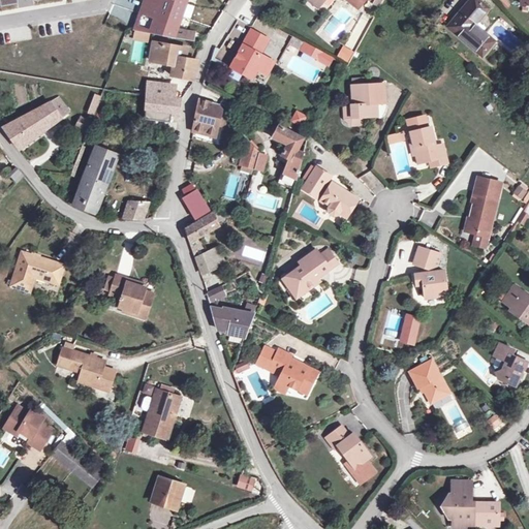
[(150,29),(159,0),(142,0),(133,25),(150,29)]
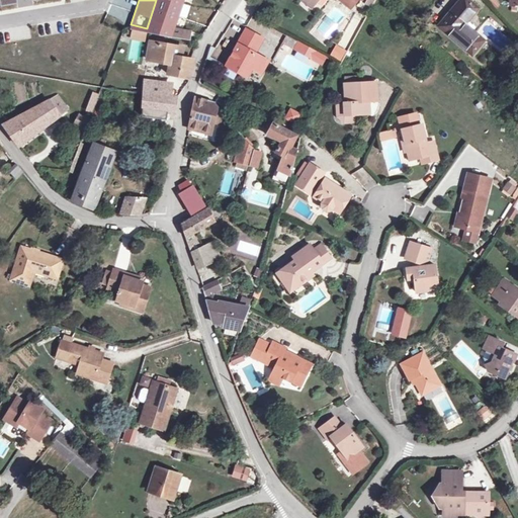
[(156,0),(147,28),(173,34),(173,37),(191,40),(193,32),(176,28),(184,0),(156,0)]
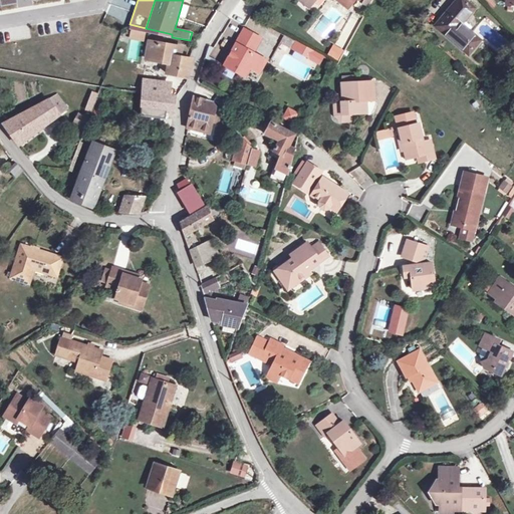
[(459,25),(471,9),(461,0),(454,0),(432,26),(465,55),(476,41),(459,25)]
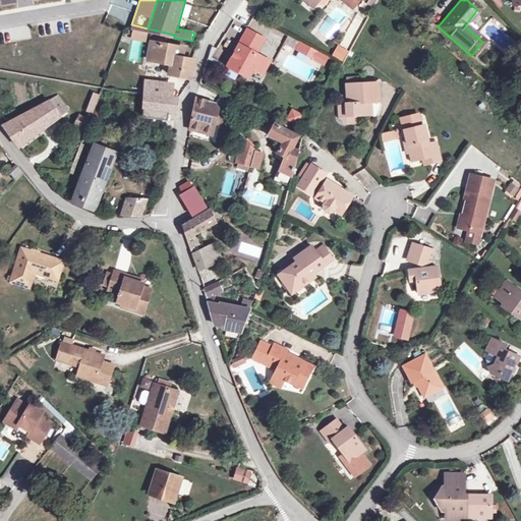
[(499,0),(489,0),(498,8),(503,4),(499,0)]
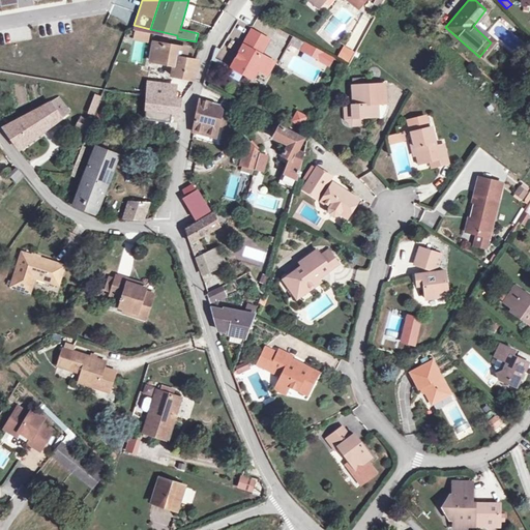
[(263,68),(269,58),(259,52),(267,37),(251,29),(242,43),(244,45),(240,53),(241,54),(239,58),(237,56),(232,66),(252,78),(258,68),(262,71),(263,68)]
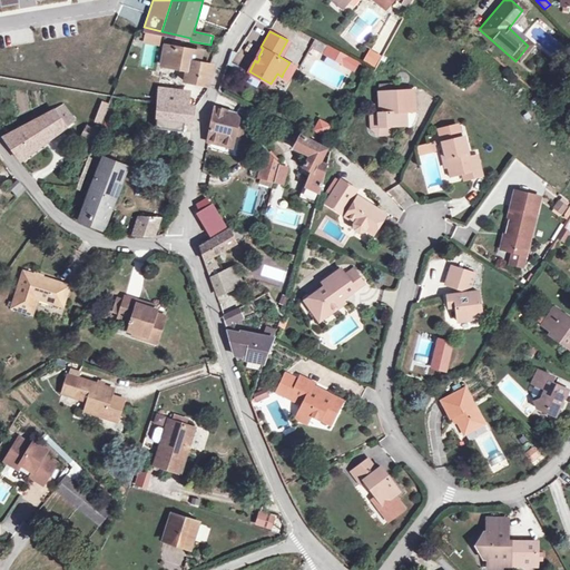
[(159,62),(185,67),(184,79),(208,82),(213,67),(198,64),(199,52),(163,45),(159,62)]
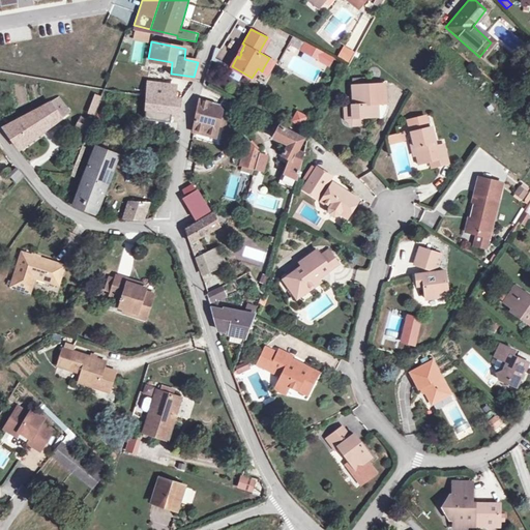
[(302,45),(298,51),(307,56),(312,50),(302,45)]
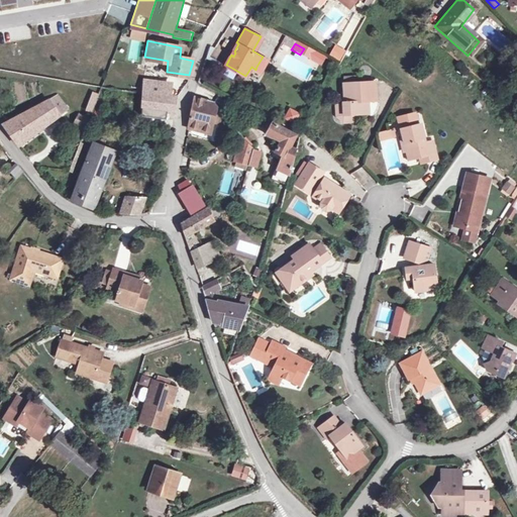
[(341,62),(347,50),(335,43),(329,56),(341,62)]
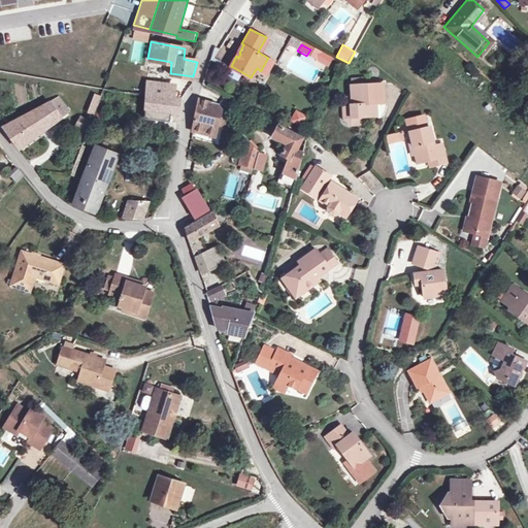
[(317,53),(310,50),(306,56),(314,59),(317,53)]
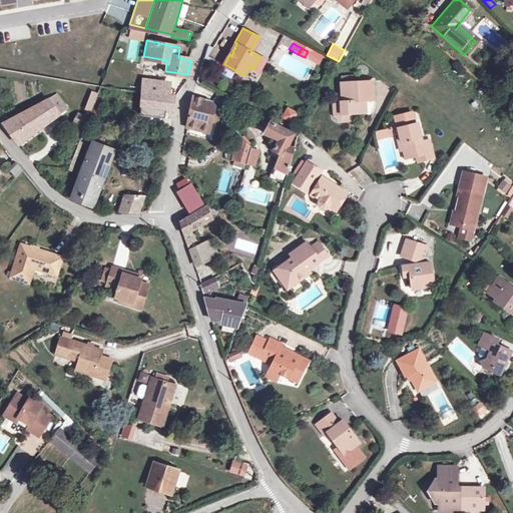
[(261,56),(254,66),(261,69),(266,59),(261,56)]
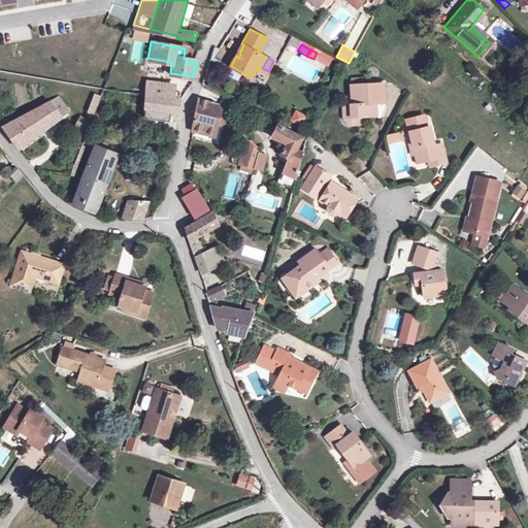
[(251,77),(256,80),(261,71),(257,68),(251,77)]
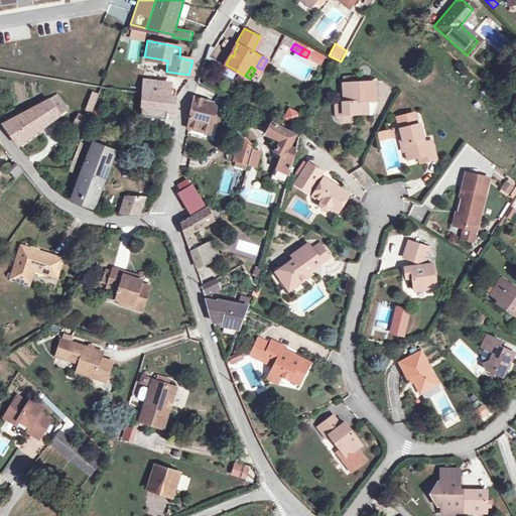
[(141,93),(164,98),(165,85),(152,83),(152,78),(143,76),(141,93)]
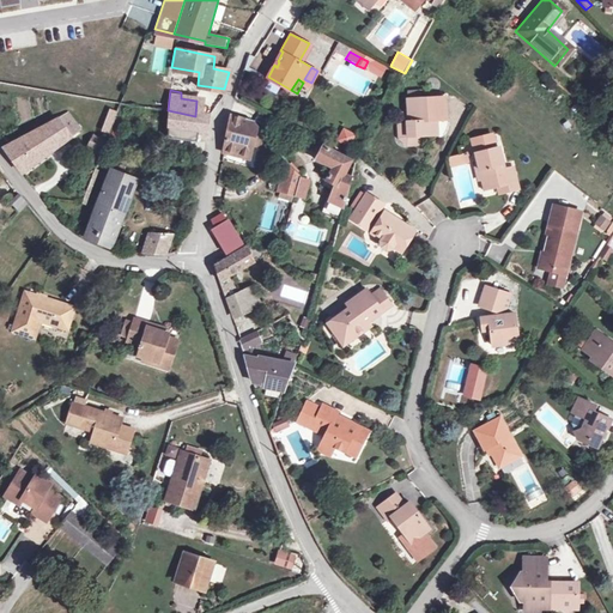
[(407,135),(424,134),(438,133),(437,114),(445,114),(445,95),(407,97),(408,120),(406,120),(406,125),(407,135)]
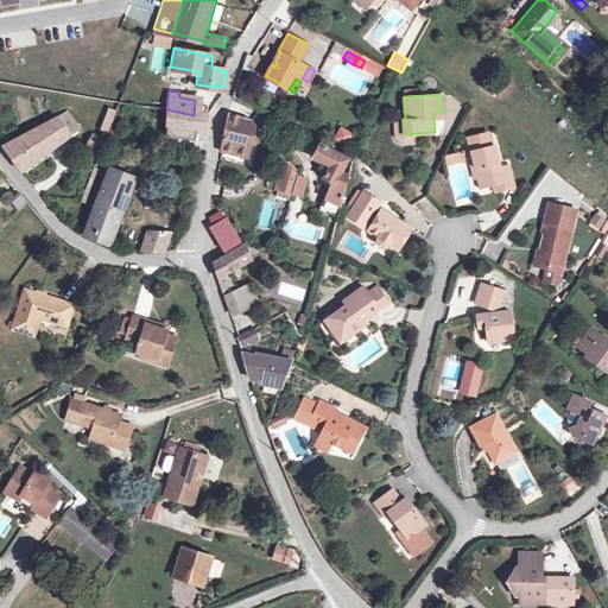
[(78,128),(68,107),(5,145),(23,171),(78,128)]
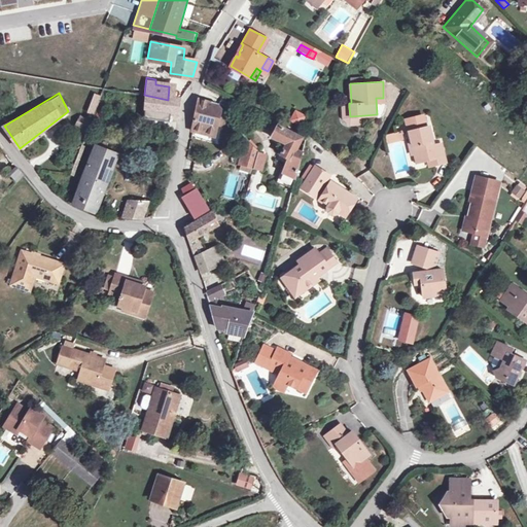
[(95,114),(101,95),(94,93),(88,112),(95,114)]
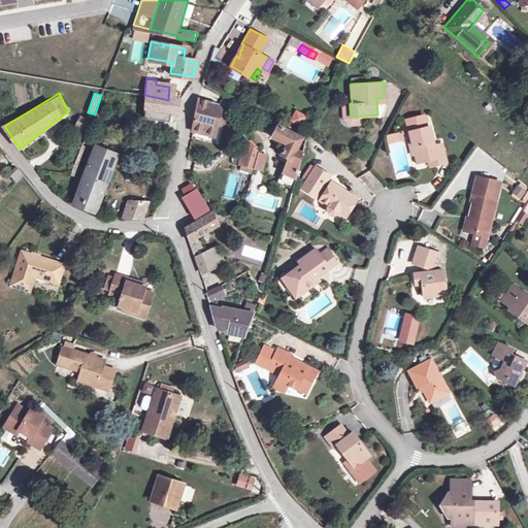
[(168,100),(144,95),(144,96),(143,110),(175,116),(177,101),(168,100)]
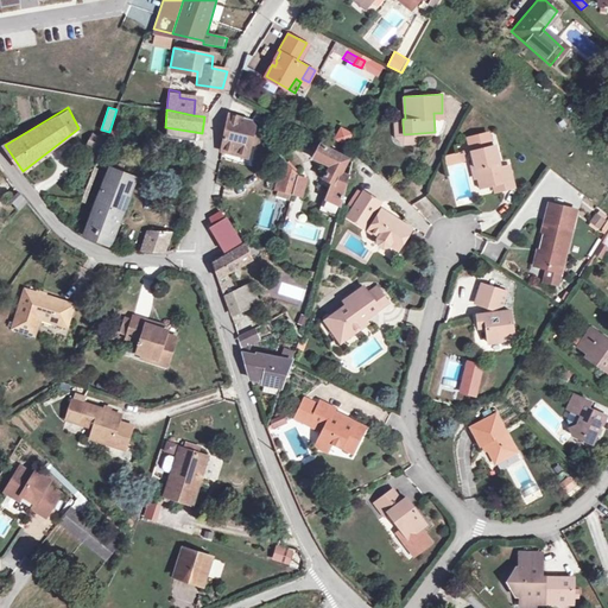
[(538,112),(527,122),(538,132),(549,121),(538,112)]
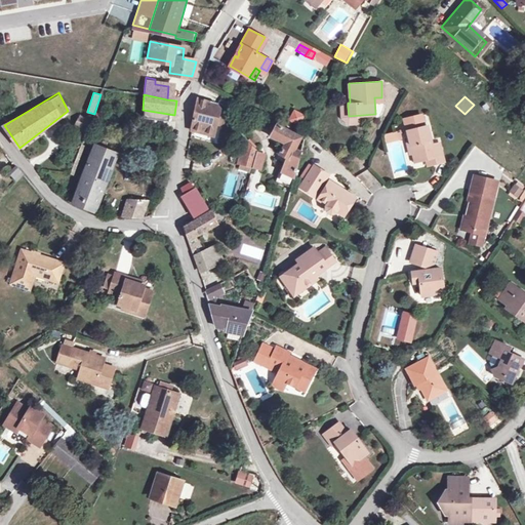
[(230,108),(227,104),(206,99),(196,143),(217,146),(230,108)]
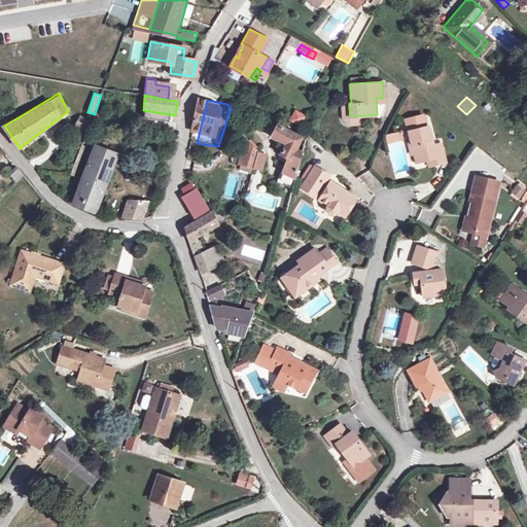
[(350,116),(349,107),(343,107),(344,118),(350,124),(360,124),(364,115),(350,116)]
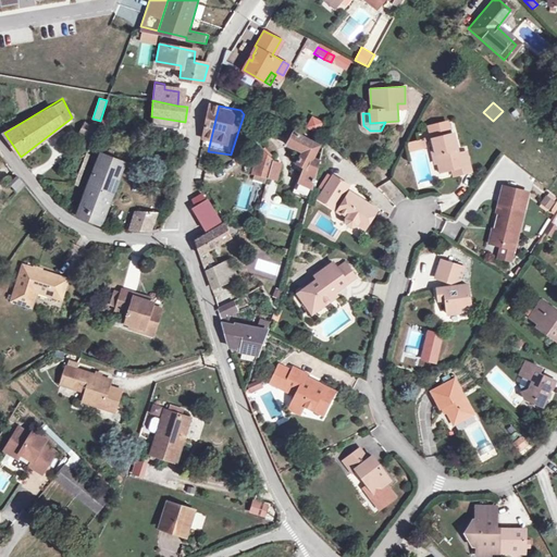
[(312,115),(305,127),(317,134),(324,122),(312,115)]
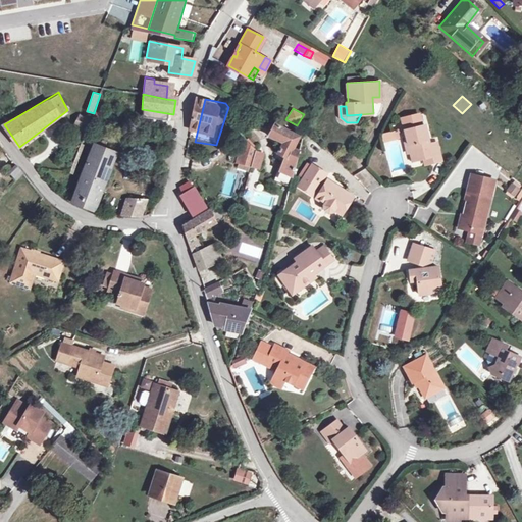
[(73,125),(86,132),(92,119),(80,113),(73,125)]
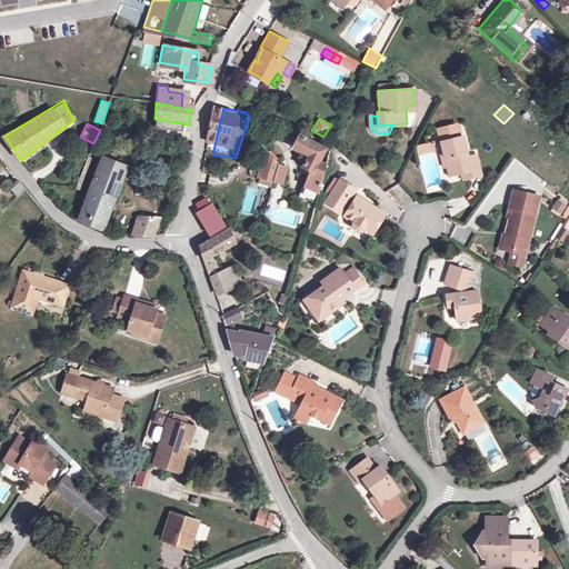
[(448,138),(459,136),(456,123),(446,126),(448,138)]
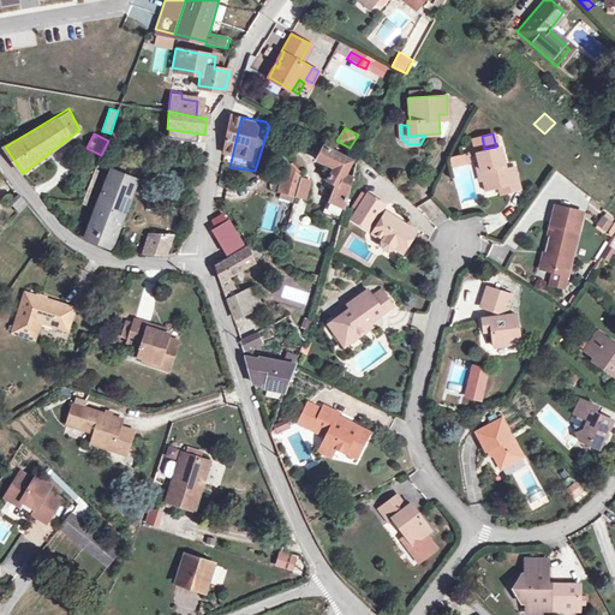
[(483,189),(496,185),(505,184),(506,190),(517,187),(512,166),(502,168),(497,147),(496,147),(484,149),(482,136),(471,139),(477,165),(481,178),(483,189)]
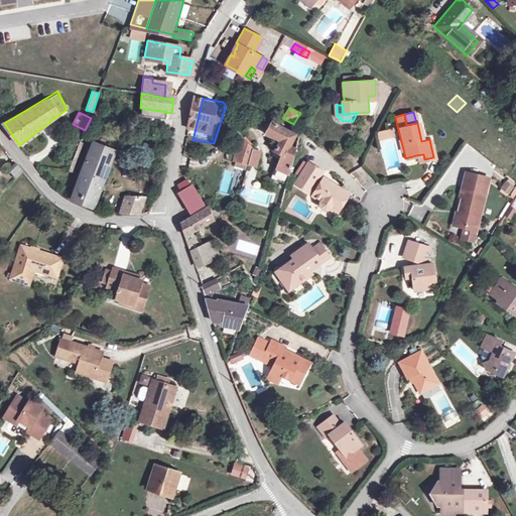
[(272,143),(269,151),(272,153),(267,177),(279,183),(284,160),(289,150),(285,147),(290,137),(265,124),(260,136),(272,143)]
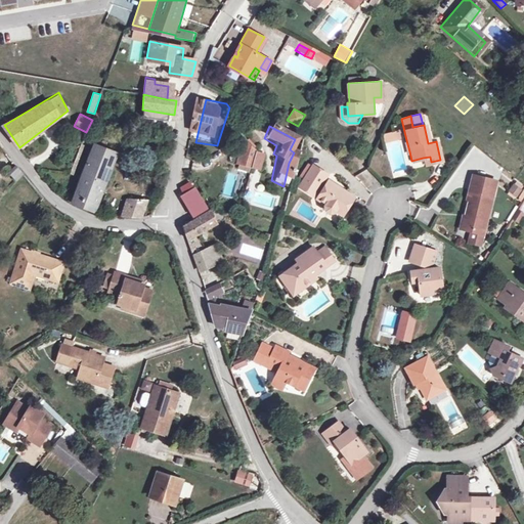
[(381,133),(383,139),(396,136),(395,130),(381,133)]
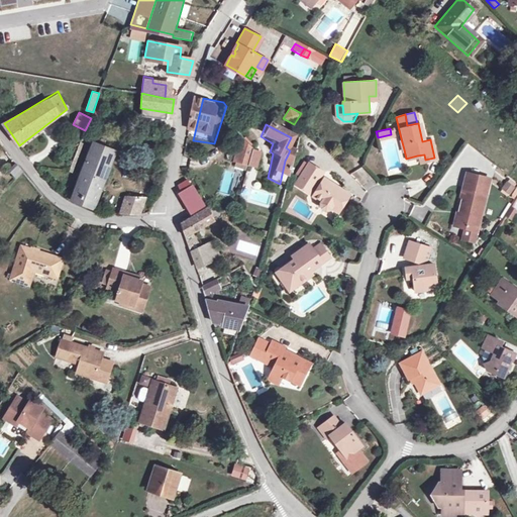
[(234,136),(230,154),(242,159),(244,150),(234,136)]
